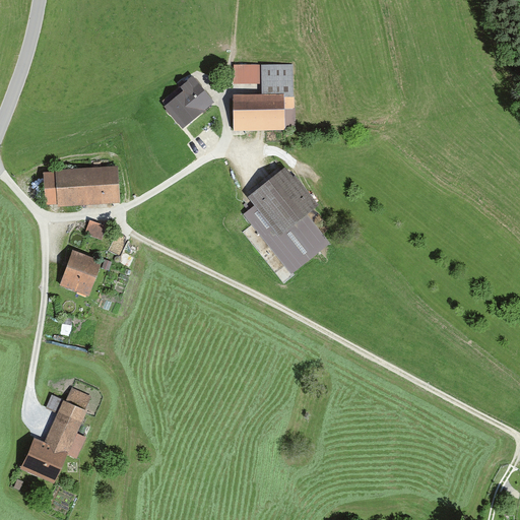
[(262,93),(233,93),(234,131),(296,130),(295,63),(234,64),(234,83),(262,83),(262,93)]
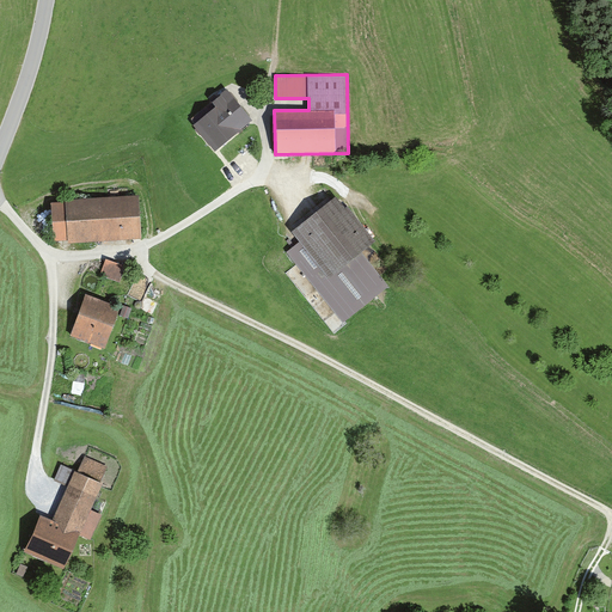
[(218,112),(199,126),(214,150),(252,123),(228,89),(209,102),(218,112)]
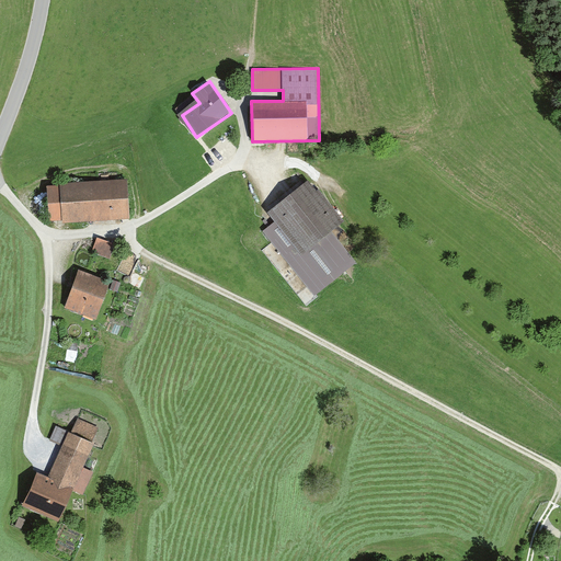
[(125,181),(43,187),(46,226),(127,219),(125,181)]
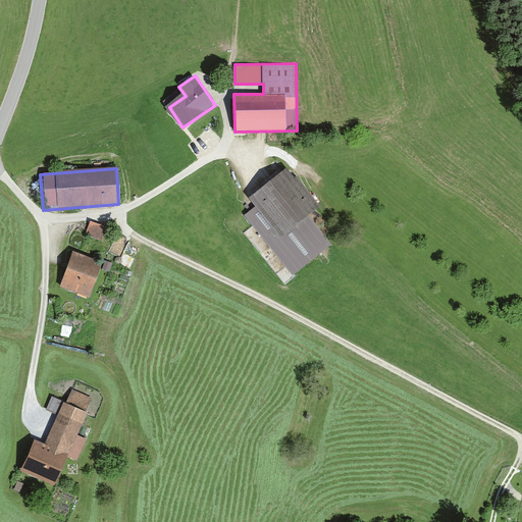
[(255,210),(248,216),(292,275),(328,248),(305,215),(316,207),(289,170),(250,198),(255,210)]
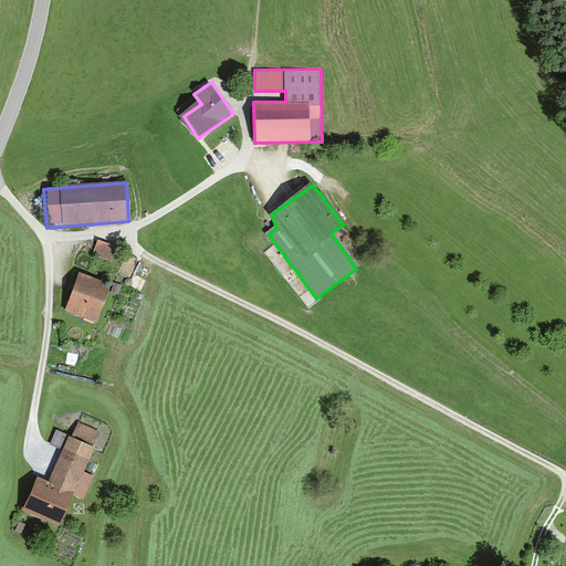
[(79,280),(66,315),(96,326),(109,290),(79,280)]
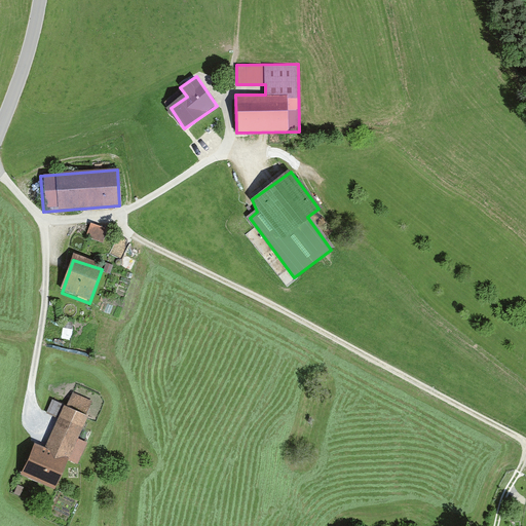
[(49,408),(60,411),(64,398),(54,395),(49,408)]
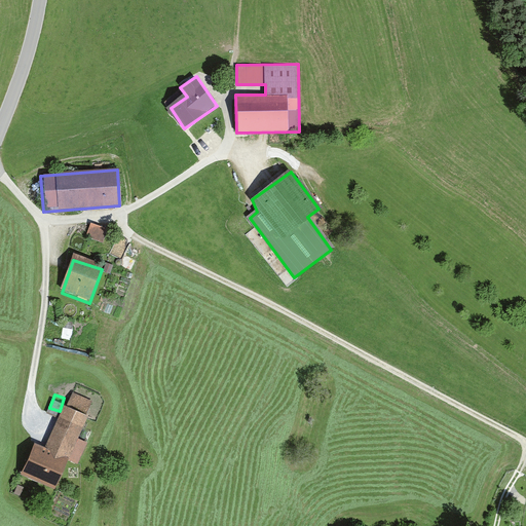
[(47,454),(34,448),(20,477),(53,492),(67,463),(78,468),(88,446),(78,441),(94,408),(73,399),(47,454)]
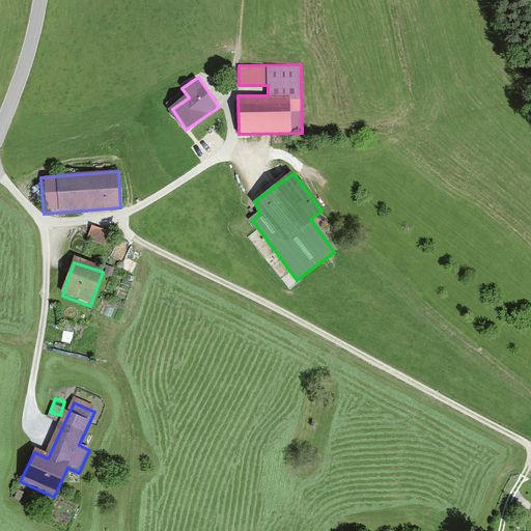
All buildings are outlined.
